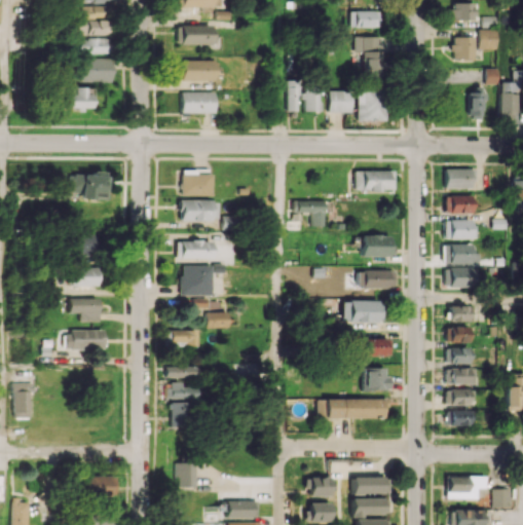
[(476,21),(476,3),(453,3),(452,21),(476,21)]
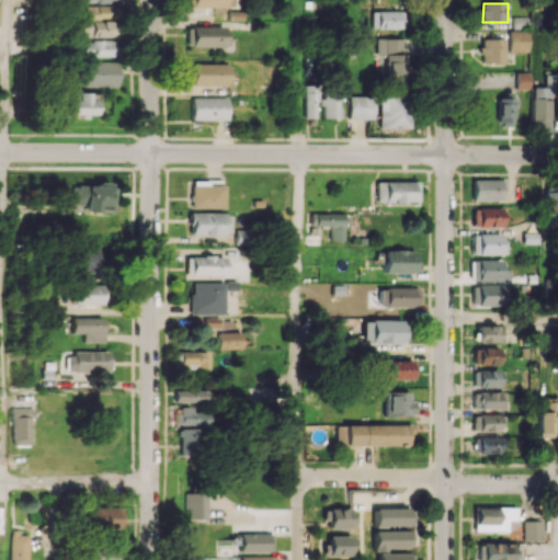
[(88,22),(113,21),(112,6),(88,6),(88,22)]
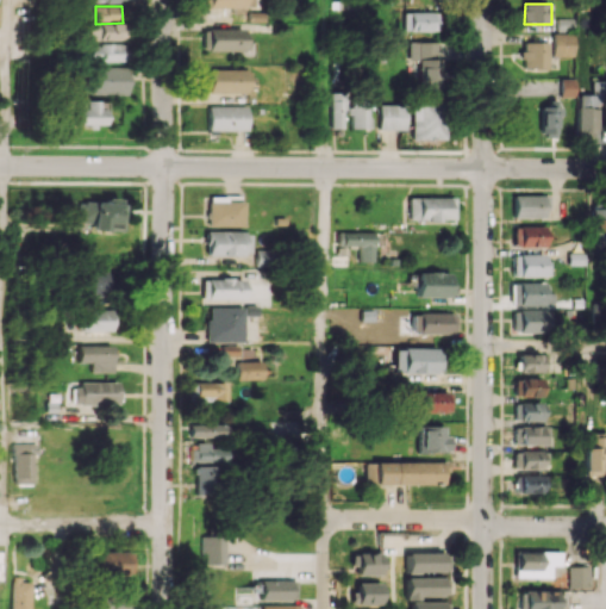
[(442,31),(442,13),(407,13),(407,32),(442,31)]
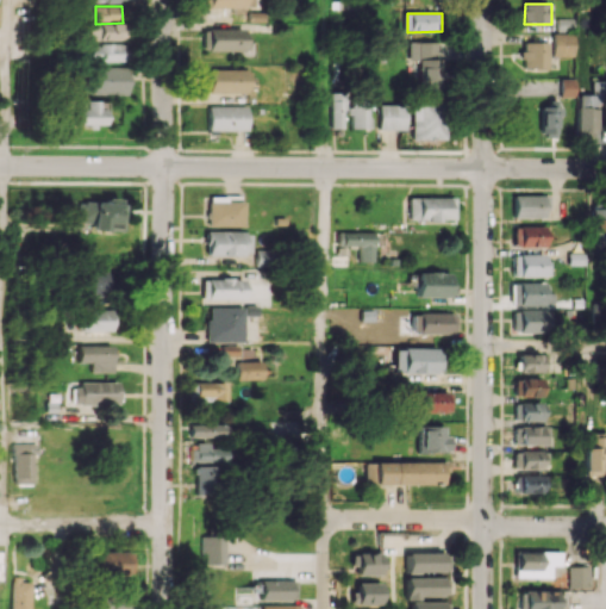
[(125,41),(125,24),(89,25),(91,42),(125,41)]
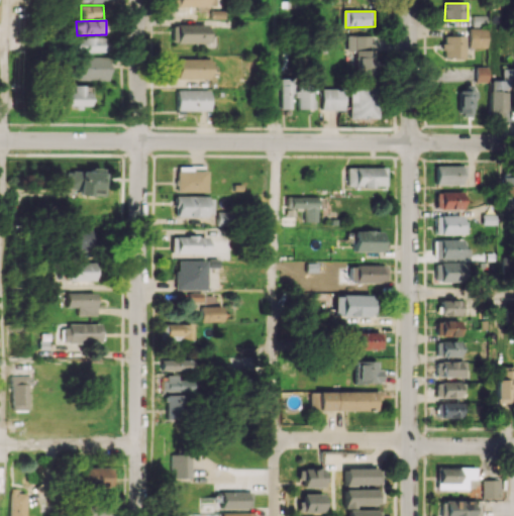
[(174,43),(209,44),(210,26),(175,25),(174,43)]
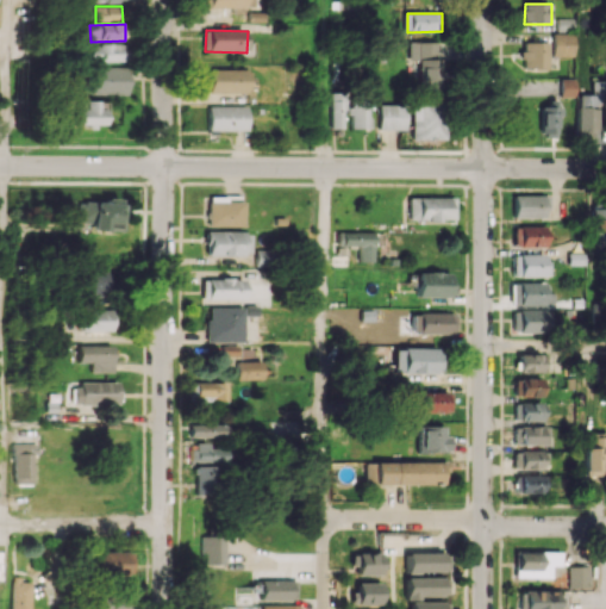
[(580,57),(580,35),(556,35),(556,57),(580,57)]
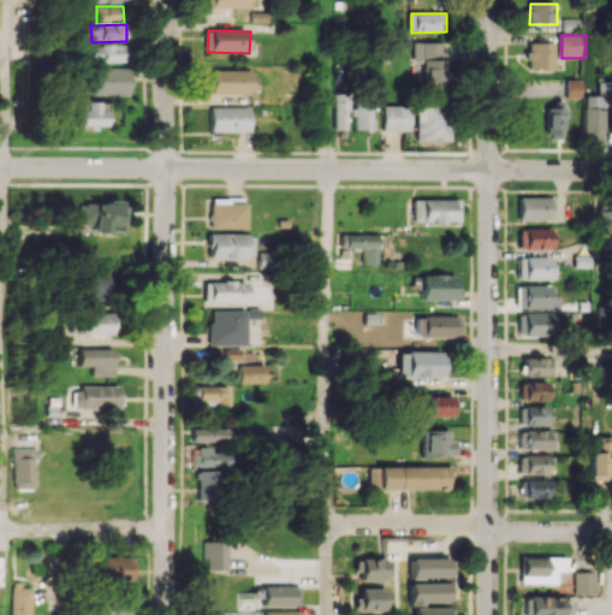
[(449,43),(417,42),(416,61),(428,61),(427,92),(447,92),(449,43)]
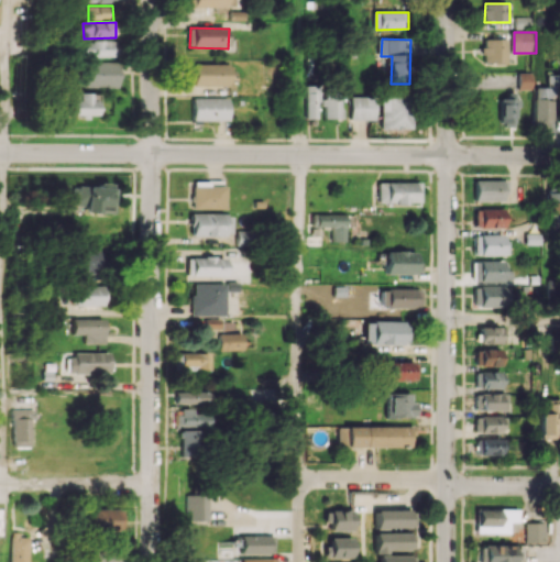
[(511,40),(485,40),(485,64),(509,64),(511,40)]
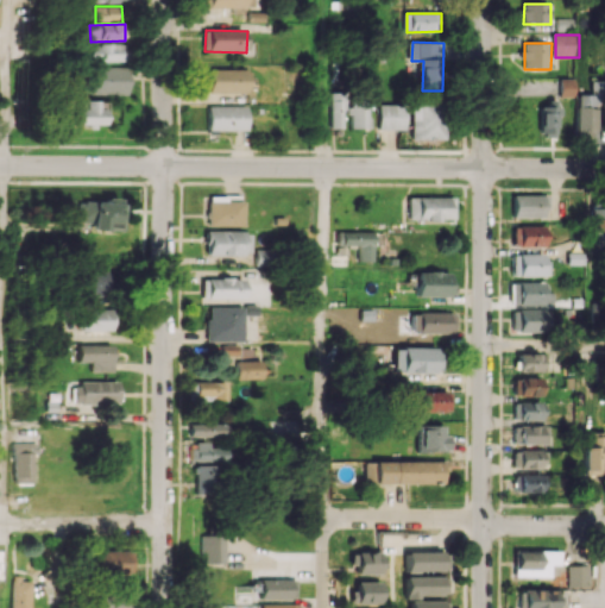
[(124,45),(89,45),(90,63),(125,63),(124,45)]
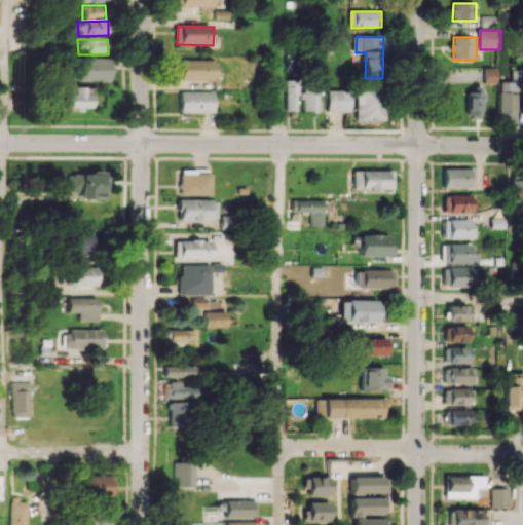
[(111,82),(112,59),(74,58),(73,81),(111,82)]
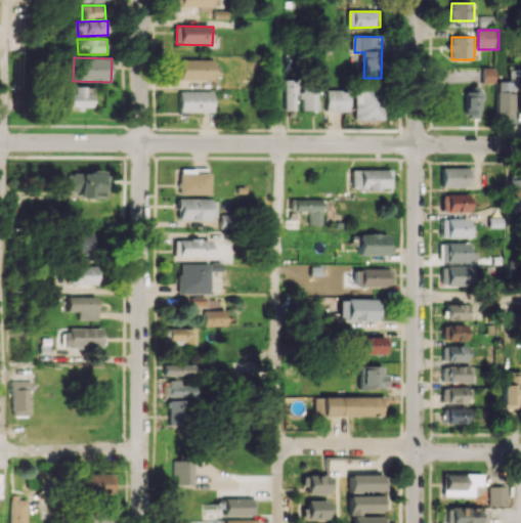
[(176,81),(213,80),(213,60),(176,61),(176,81)]
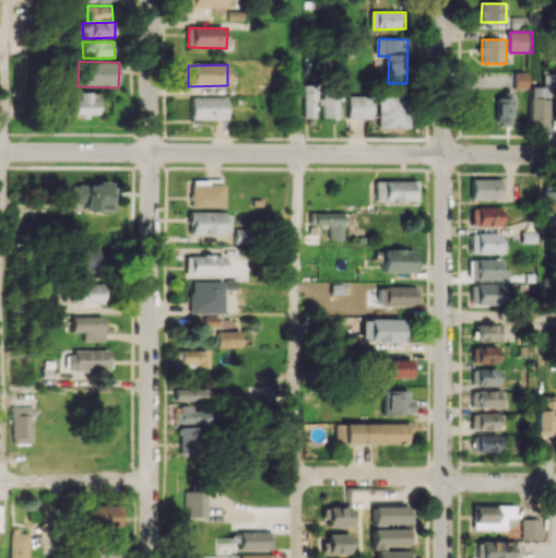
[(518,90),(531,90),(531,73),(518,73),(518,90)]
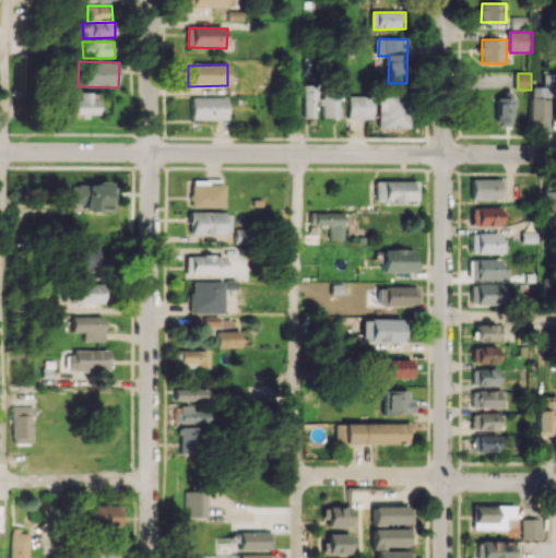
[(319,119),(319,86),(307,85),(307,118),(319,119)]
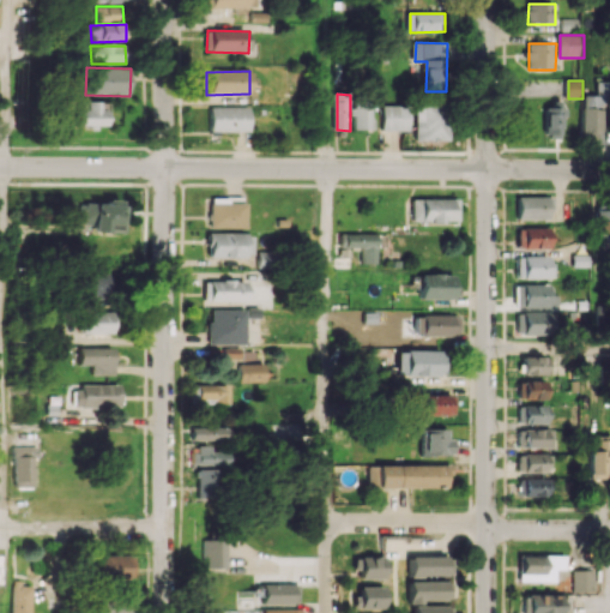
[(375,102),(356,103),(356,131),(375,130),(375,102)]
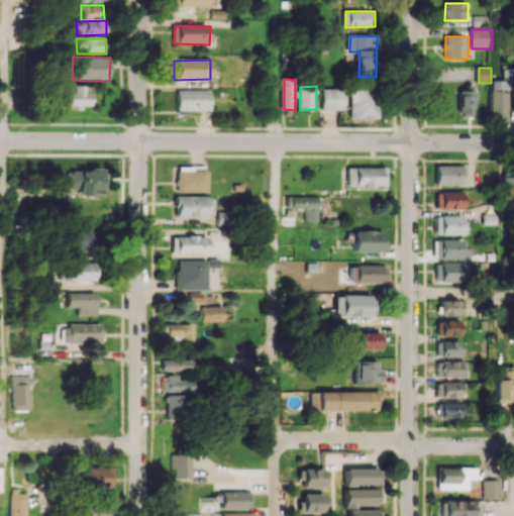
[(65,106),(87,107),(87,87),(72,87),(72,94),(65,94),(65,106)]
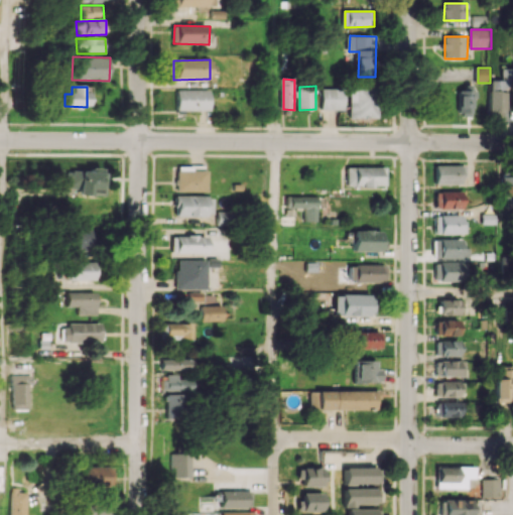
[(475,115),(475,99),(478,98),(477,88),(461,88),(461,116),(475,115)]
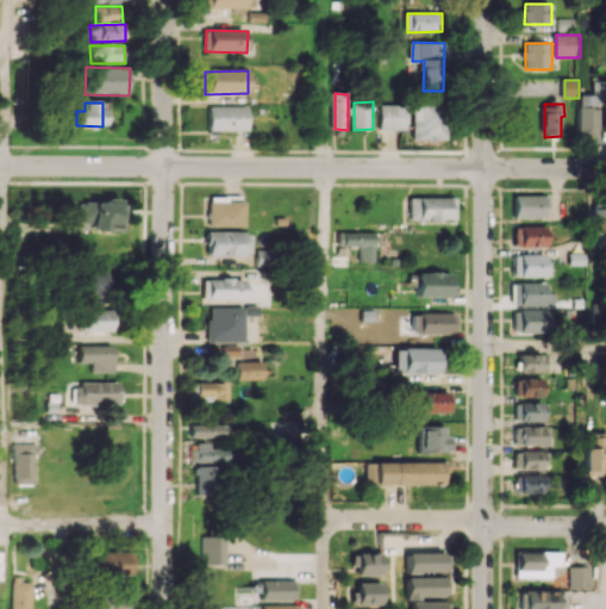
[(410,131),(408,105),(382,106),(383,131),(410,131)]
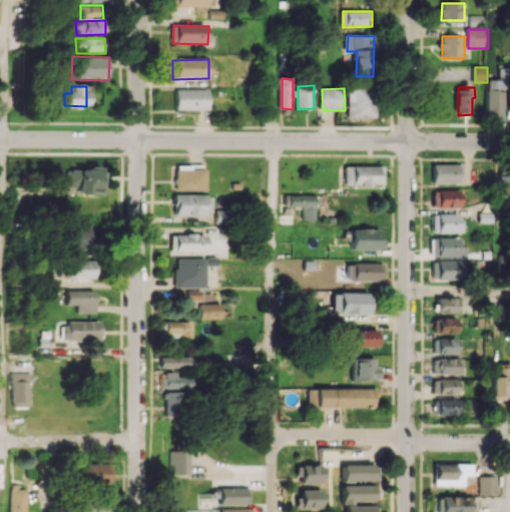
[(350,117),(377,118),(378,90),(350,89),(350,117)]
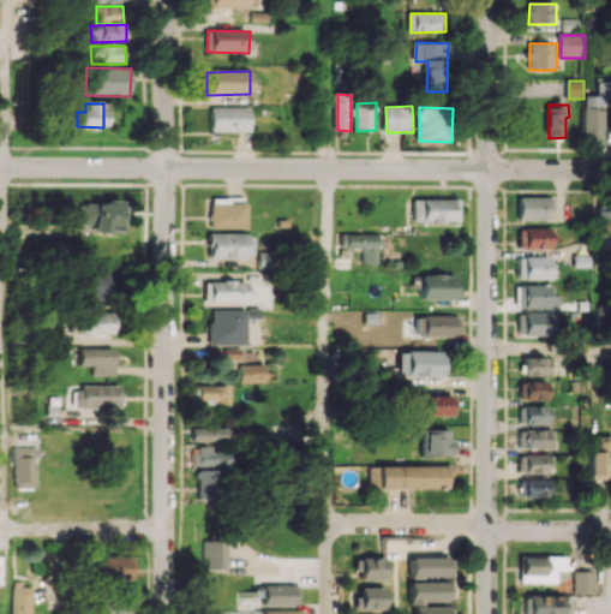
[(250,132),(250,108),(213,108),(213,132),(250,132)]
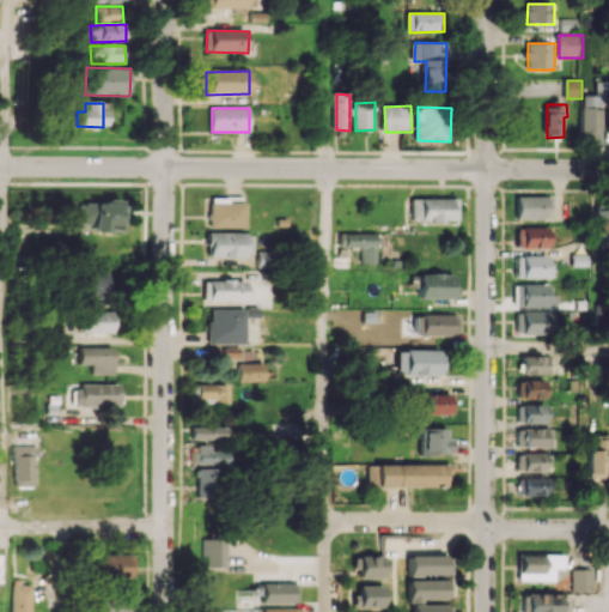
[(518,219),(553,219),(553,198),(518,198),(518,219)]
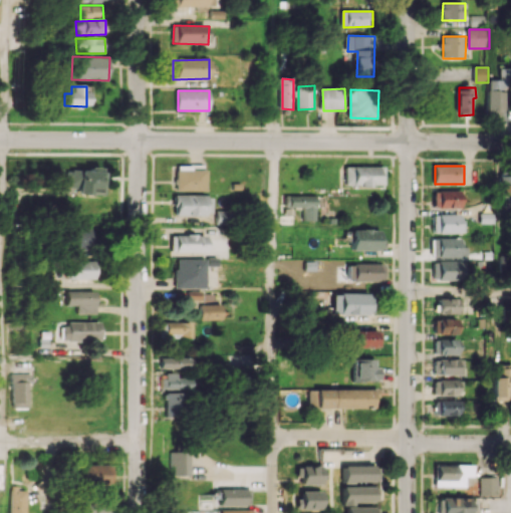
[(386,167),(346,168),(347,186),(387,186),(386,167)]
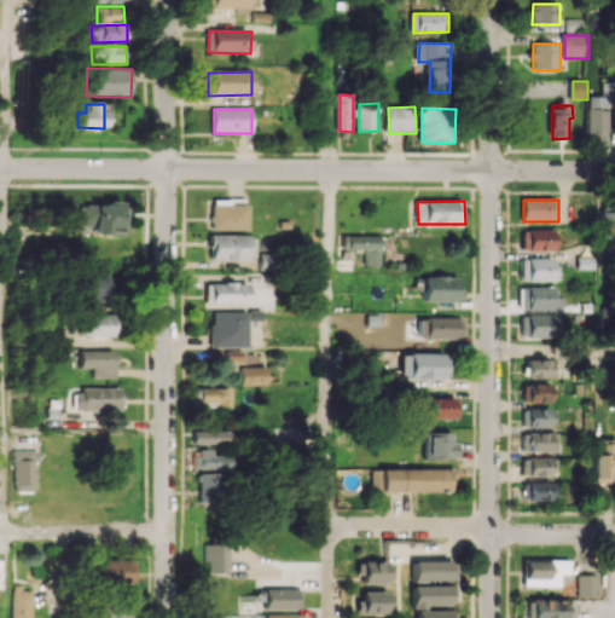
[(123,236),(125,203),(106,202),(105,207),(80,206),(80,218),(85,218),(85,226),(93,226),(93,235),(123,236)]
